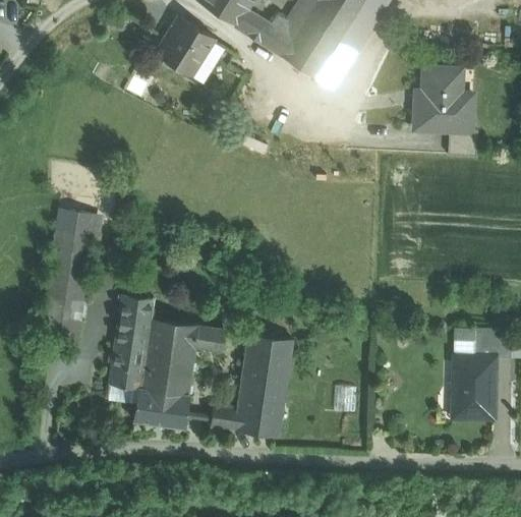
[(198,0),(197,3),(235,26),(234,29),(236,30),(253,3),(254,0),(198,0)]
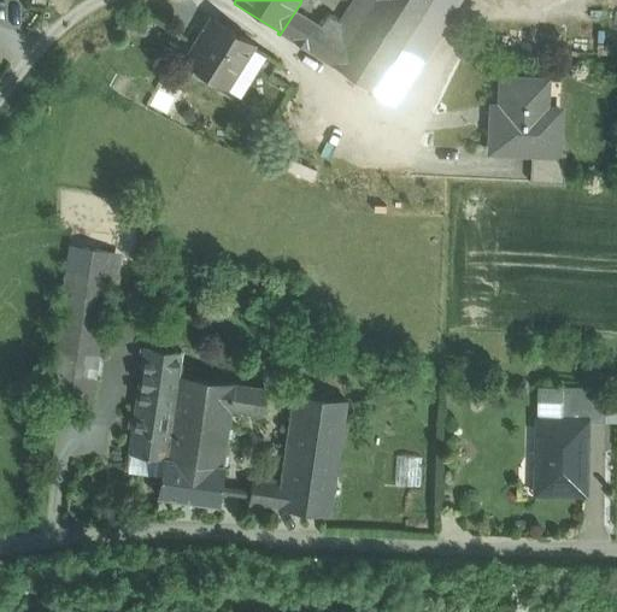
[(362,0),(342,30),(300,4),(280,35),(374,95),(382,81),(434,3),(430,0),(362,0)]
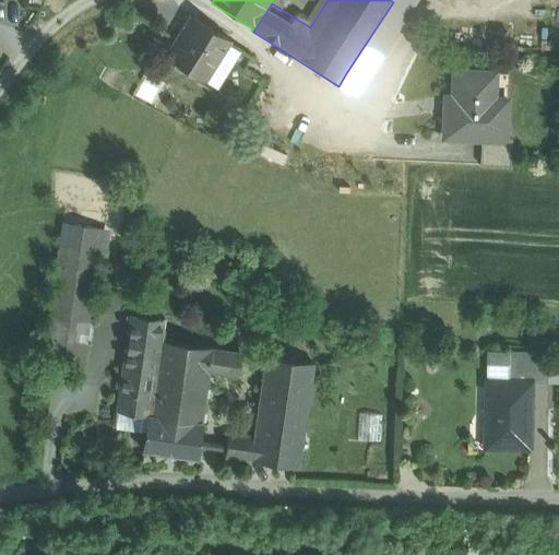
[(393,0),(393,2),(346,73),(366,85),(420,0),(393,0)]
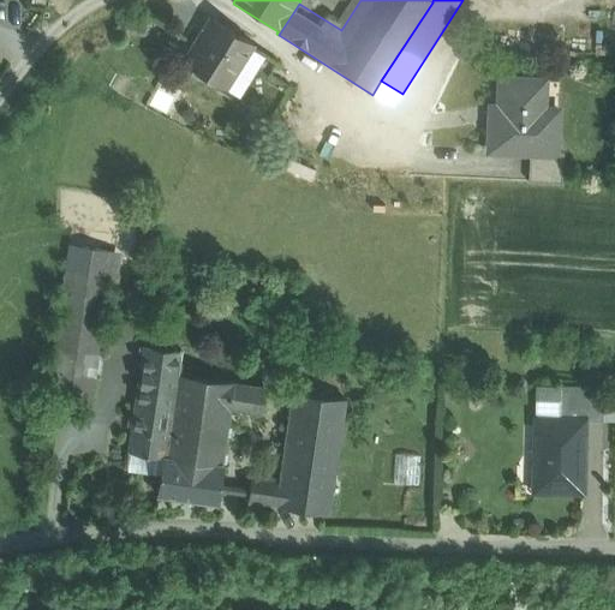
[(251,46),(214,23),(185,66),(224,90),(251,46)]
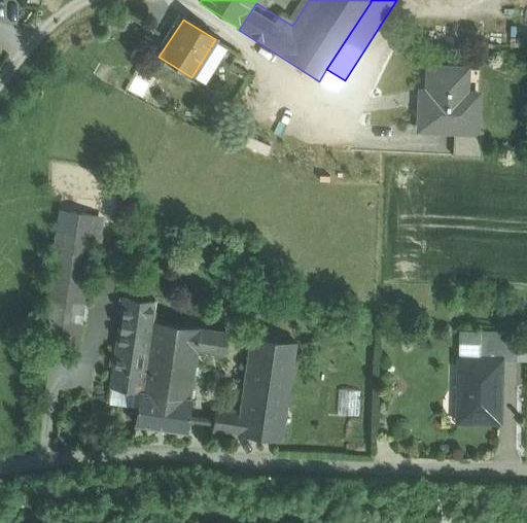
[(345,80),(326,69),(319,81),(337,93),(345,80)]
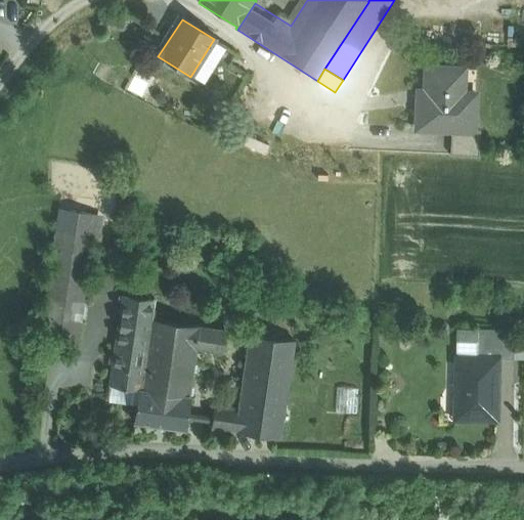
[(464,73),(426,71),(425,109),(418,109),(417,132),(451,134),(473,135),(473,133),(474,111),(462,111),(464,73)]
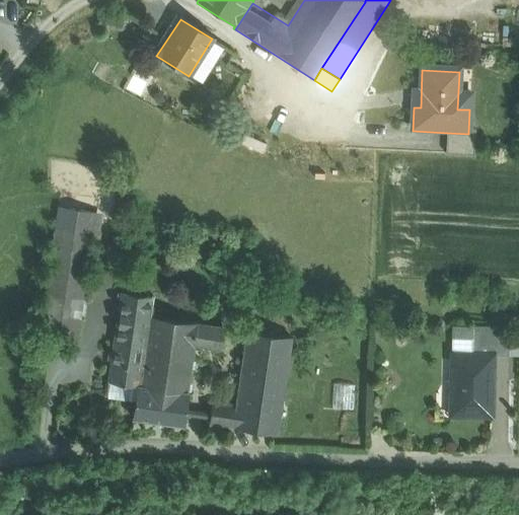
[(468,134),(447,133),(446,157),(474,158),(475,132),(468,132),(468,134)]
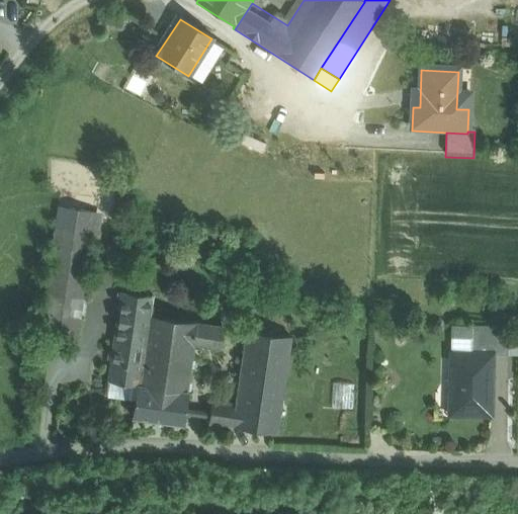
[(94,216),(58,210),(41,327),(78,332),(94,216)]
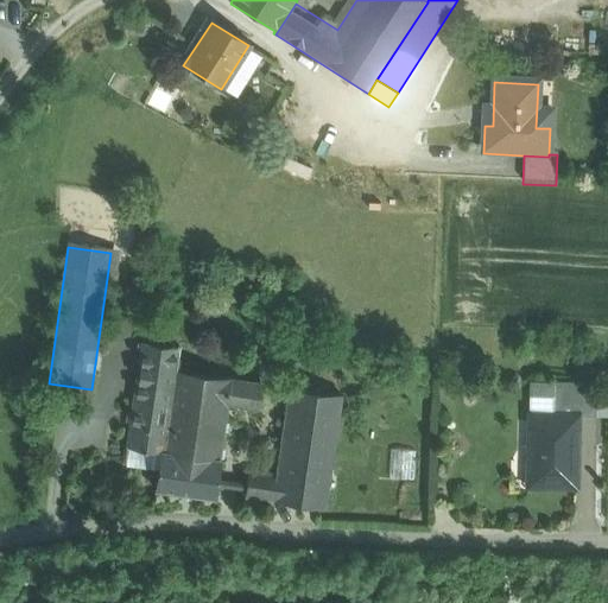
[(176,351),(143,346),(127,449),(162,454),(173,373),(176,351)]
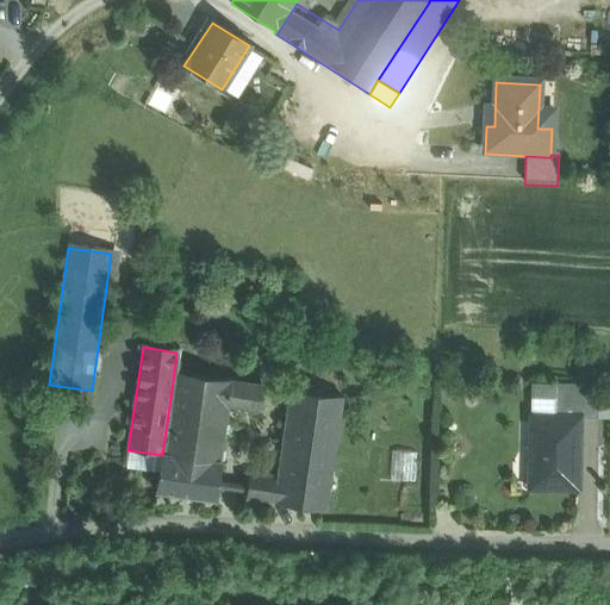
[(263,387),(174,374),(162,455),(222,465),(229,411),(259,415),(263,387)]
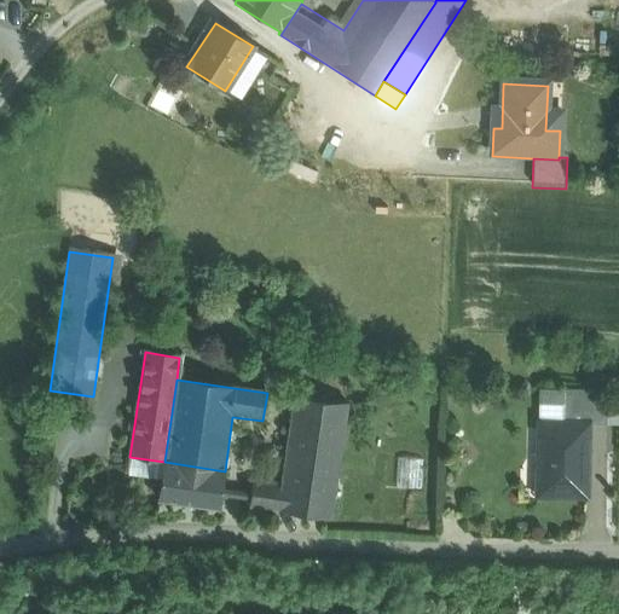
[(562,424),(539,423),(537,497),(585,498),(588,426),(589,392),(562,392),(562,424)]
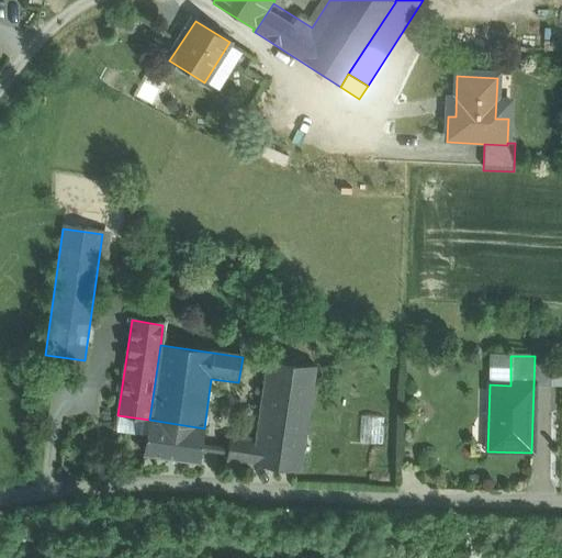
[(551,357),(535,356),(534,387),(550,388),(551,357)]
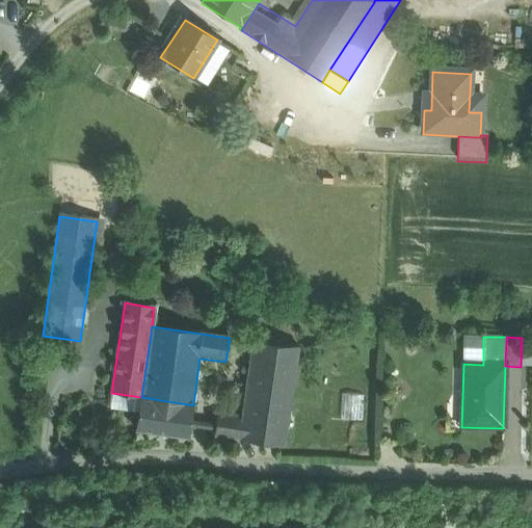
[(298,349),(253,343),(241,424),(215,420),(213,437),(285,446),(298,349)]
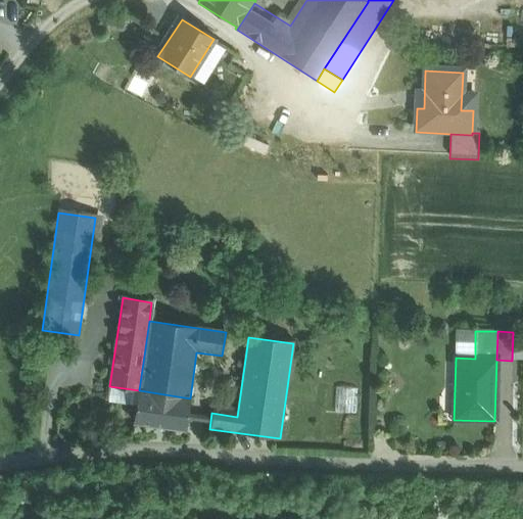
[(354,413),(354,388),(335,388),(335,413),(354,413)]
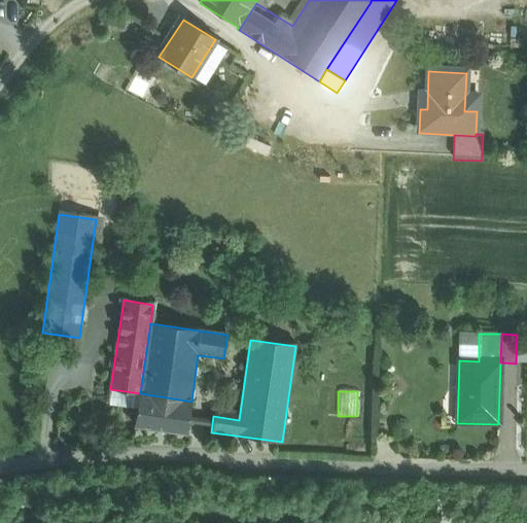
[(191,402),(140,393),(135,427),(186,434),(191,402)]
